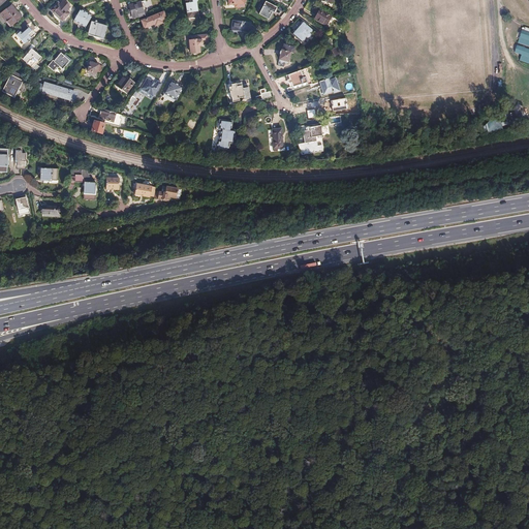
[(194,0),(184,0),(187,23),(197,22),(194,0)]
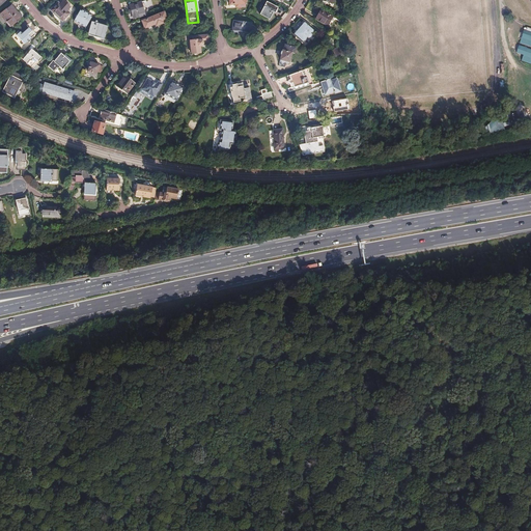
[(62,23),(63,21),(70,14),(57,2),(50,11),(53,15),(58,20),(60,22),(62,23)]
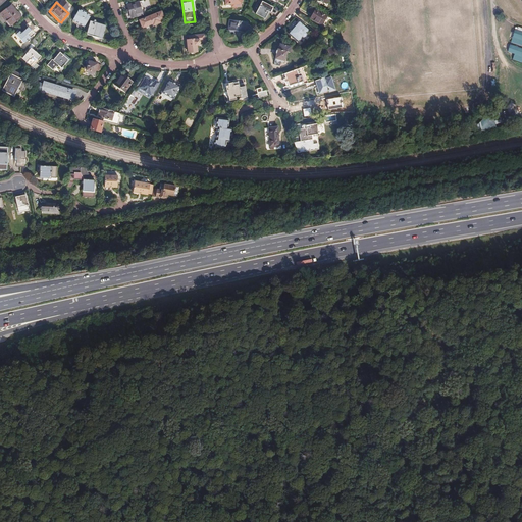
[(138,2),(126,5),(131,18),(142,15),(138,2)]
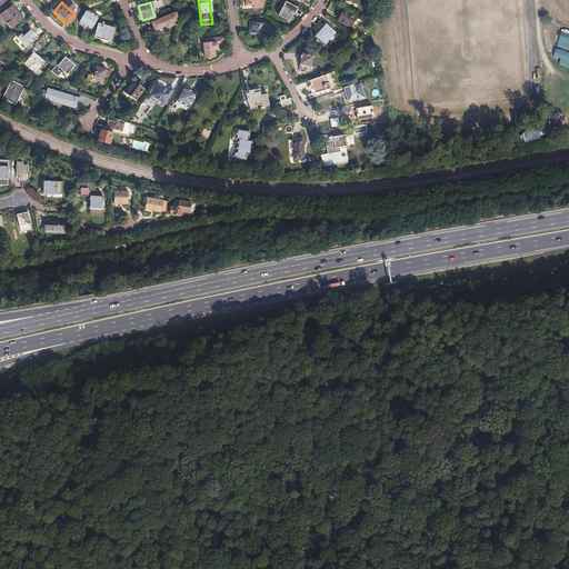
[(277,16),(287,21),(291,13),(292,15),(296,9),(285,2),(277,16)]
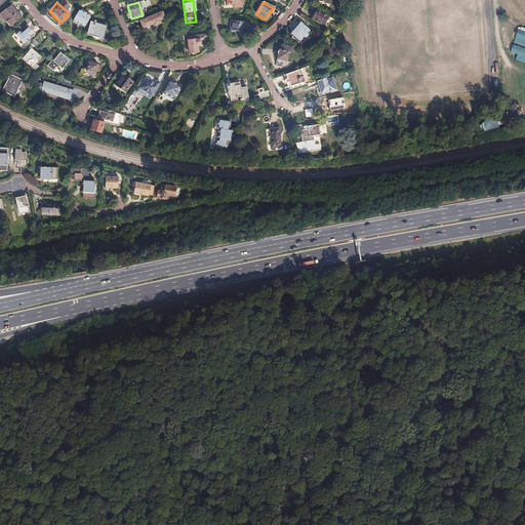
[(10,5),(0,13),(6,22),(5,22),(9,27),(21,17),(10,5)]
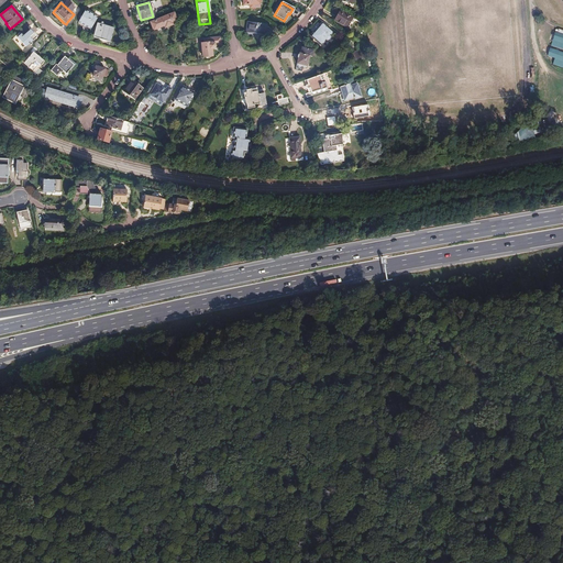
[(90,29),(96,20),(97,17),(85,10),(78,22),(90,29)]
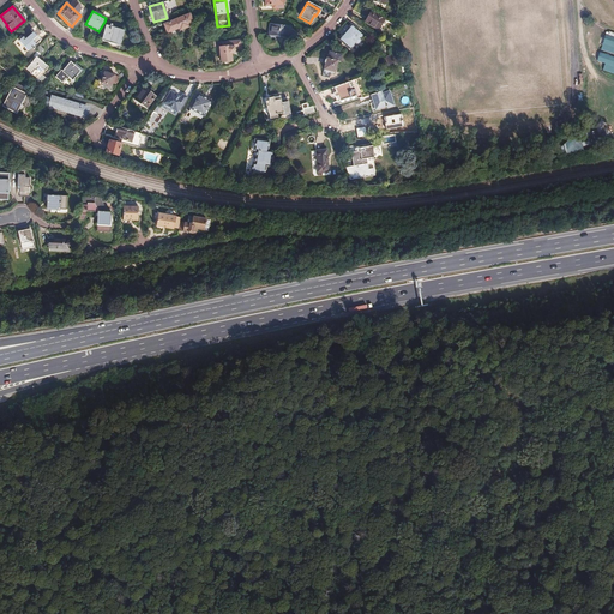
[(363,23),(377,31),(383,20),(369,12),(363,23)]
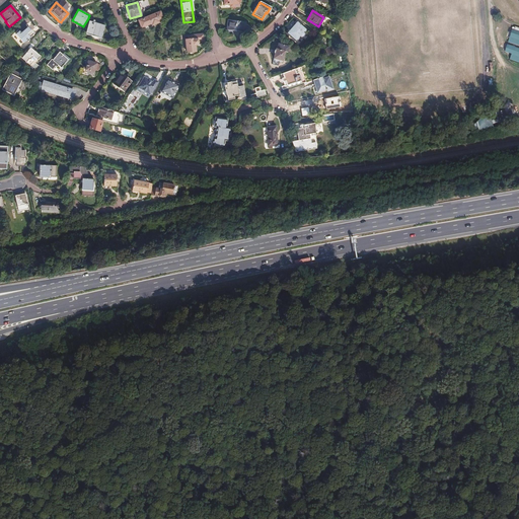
[(160,12),(139,20),(142,26),(151,22),(152,24),(163,19),(160,12)]
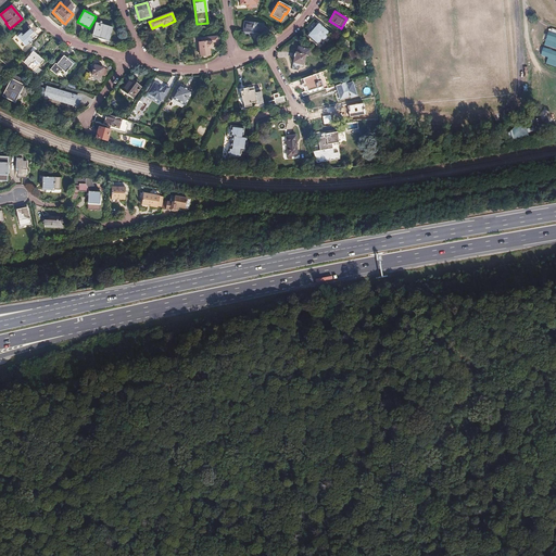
[(109,27),(99,24),(96,23),(91,37),(108,41),(112,26),(109,25),(109,26),(109,27)]
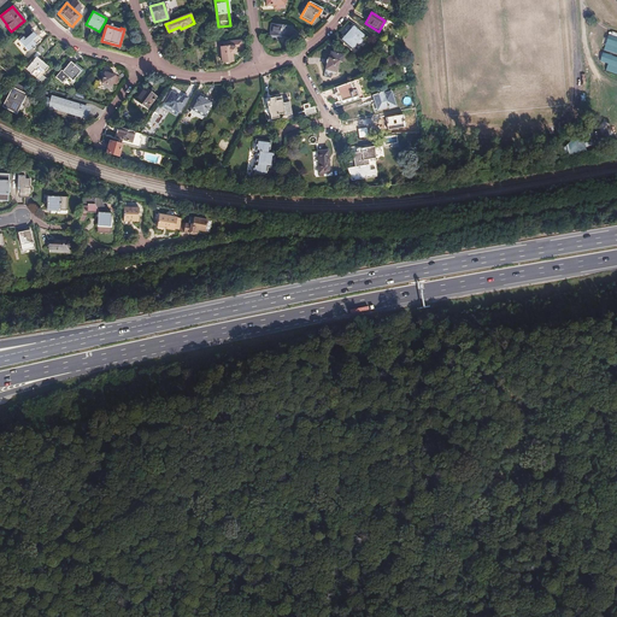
[(269,25),(268,37),(289,40),(291,28),(269,25)]
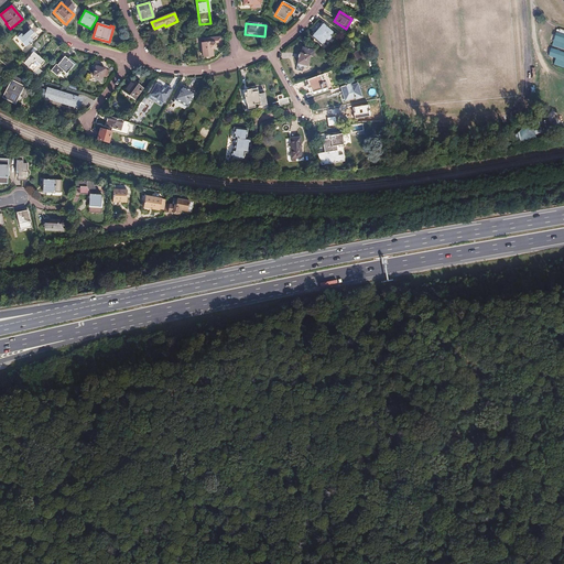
[(320,28),(314,32),(310,38),(321,47),(325,42),(326,44),(331,39),(329,38),(333,33),(322,24),(320,28)]
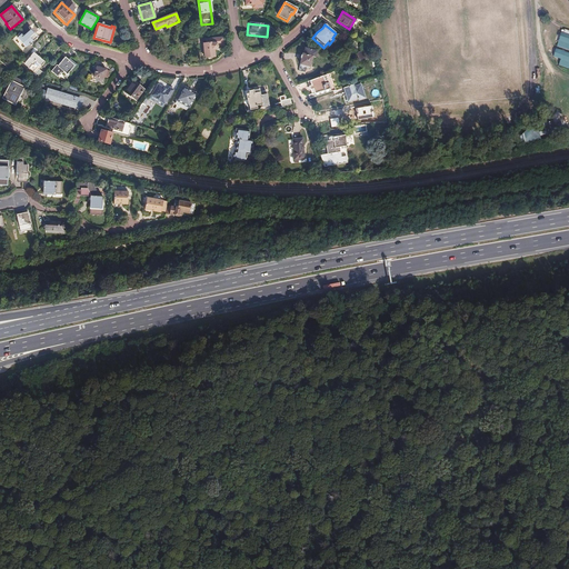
[(27,48),(38,37),(31,29),(25,36),(22,33),(17,38),(27,48)]
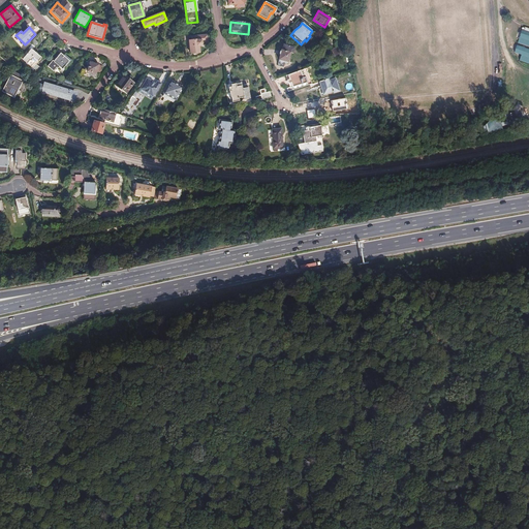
[(528,30),(524,28),(514,51),(522,54),(519,59),(528,63),(528,30)]
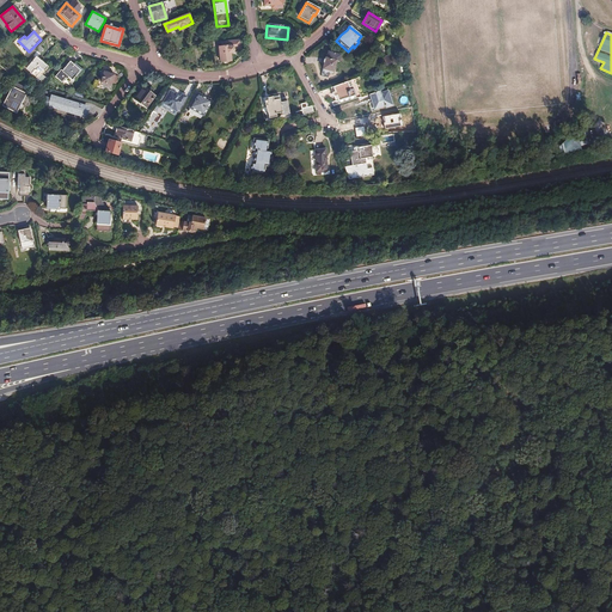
[(220,47),(216,47),(219,62),(221,62),(224,63),(225,63),(226,63),(227,61),(230,61),(228,53),(231,55),(234,50),(232,48),(239,48),(238,40),(220,42),(220,47)]
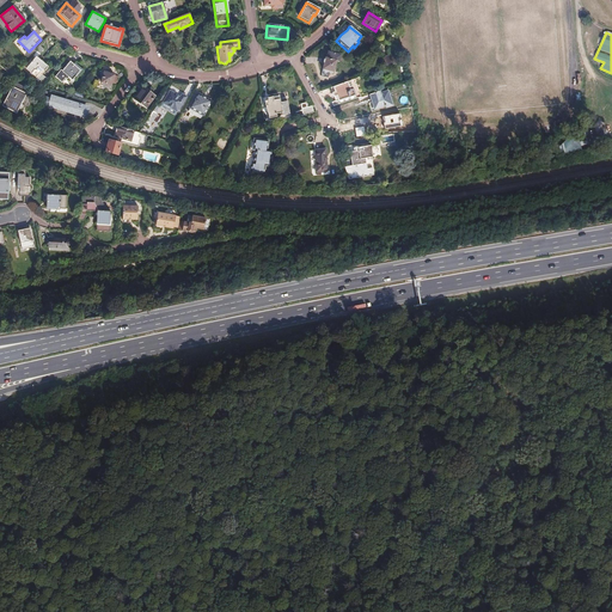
[(22,68),(19,71),(41,86),(47,79),(43,77),(40,80),(38,79),(47,67),(46,66),(47,66),(41,60),(40,61),(35,57),(38,54),(35,51),(22,68)]
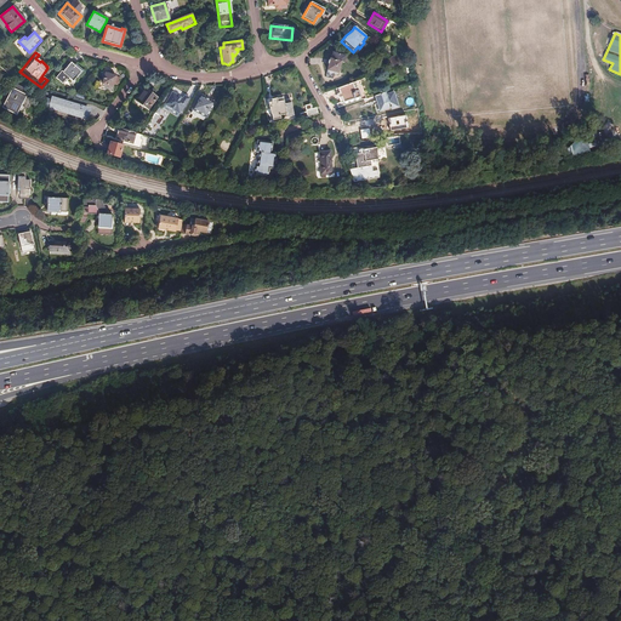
[(330,60),(326,70),(337,74),(340,63),(343,63),(346,57),(332,53),(331,60),(330,60)]
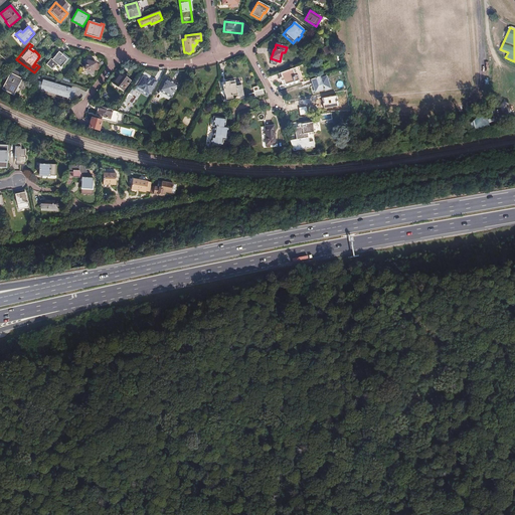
[(324,58),(331,56),(328,48),(321,50),(324,58)]
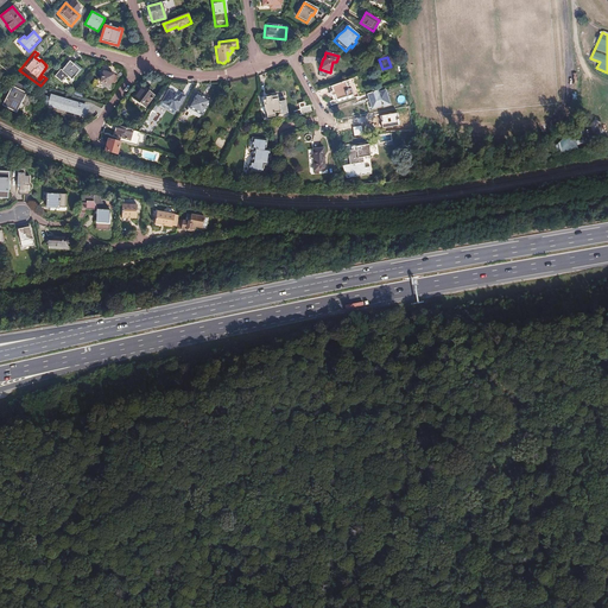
[(58,69),(54,76),(61,82),(64,77),(65,78),(68,77),(71,80),(76,74),(77,75),(82,70),(74,62),(71,63),(69,61),(59,70),(58,69)]
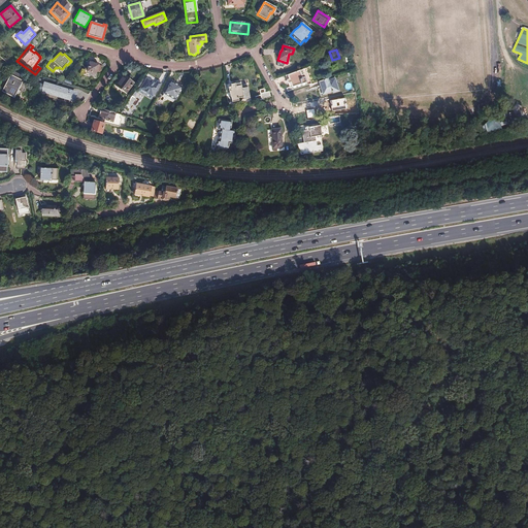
[(84,71),(83,76),(95,79),(96,74),(95,74),(97,65),(89,63),(86,71),(84,71)]
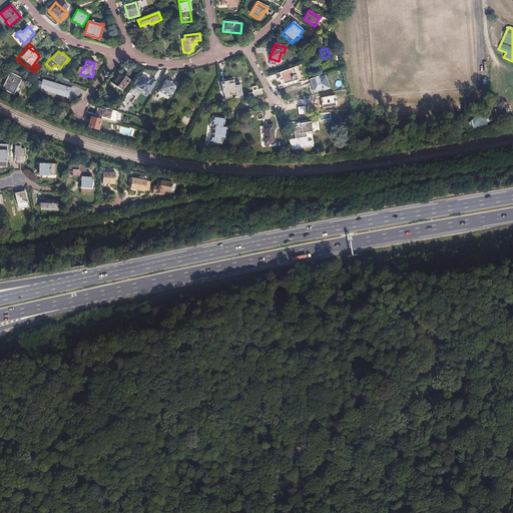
[(296,67),(276,74),(278,79),(277,79),(278,82),(279,82),(280,86),(277,87),(278,90),(301,83),(300,79),(296,67)]
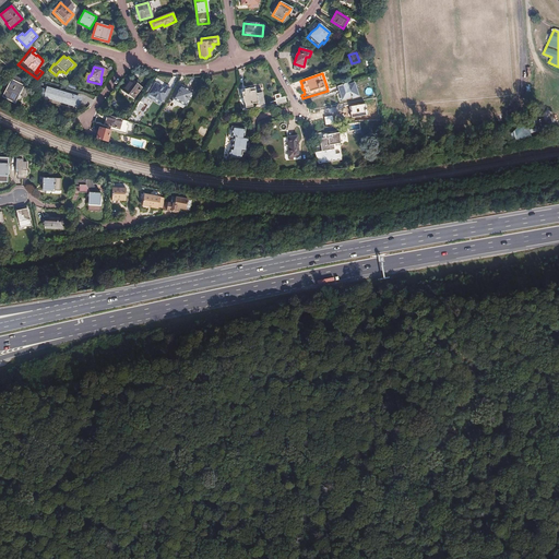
[(2,98),(13,104),(15,99),(18,96),(22,87),(19,85),(22,81),(14,78),(12,82),(10,82),(2,98)]
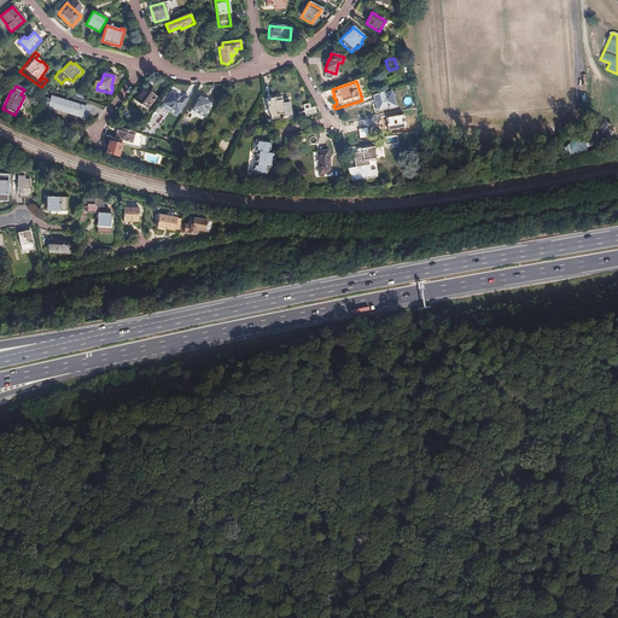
[(145,88),(141,92),(134,101),(145,110),(146,110),(156,97),(145,88)]
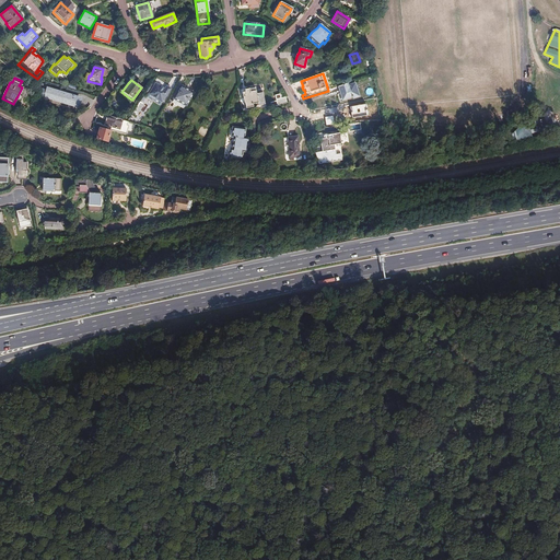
[(121,92),(128,83),(127,81),(119,90),(119,91),(119,92),(119,93),(119,94),(120,94),(130,102),(131,100),(121,92)]
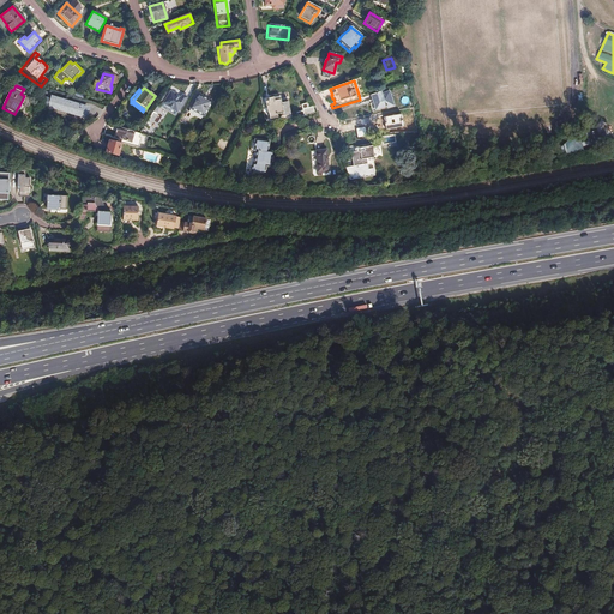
[(170,92),(162,103),(178,113),(187,98),(182,96),(180,100),(170,92)]
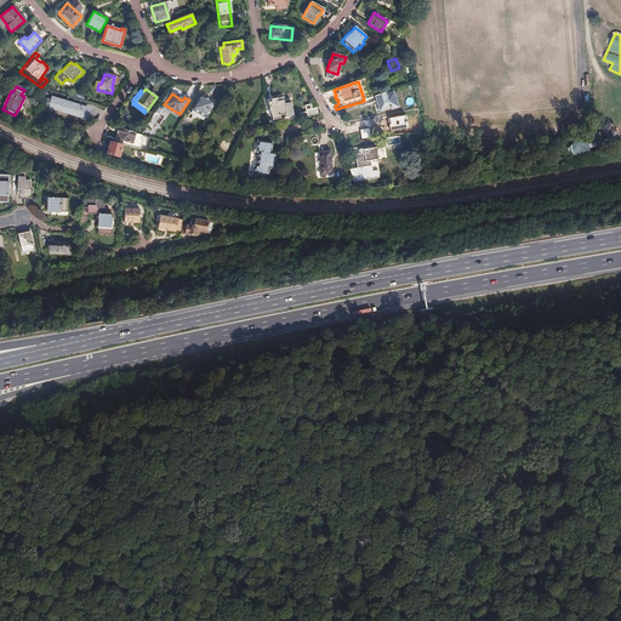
[(385,96),(383,95),(372,98),(374,102),(371,103),(375,114),(379,113),(379,112),(387,109),(388,112),(397,109),(392,95),(385,96)]
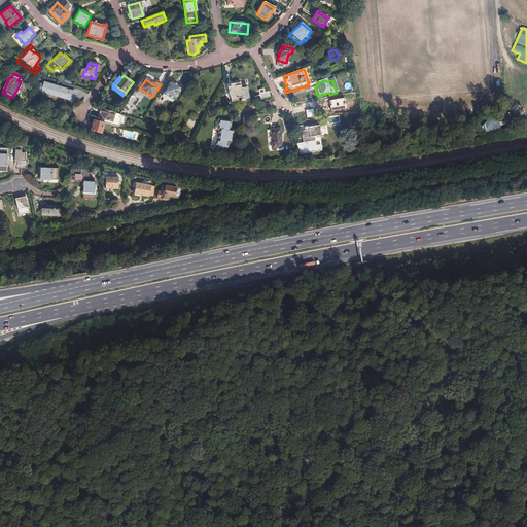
[(169,82),(163,94),(174,101),(180,90),(169,82)]
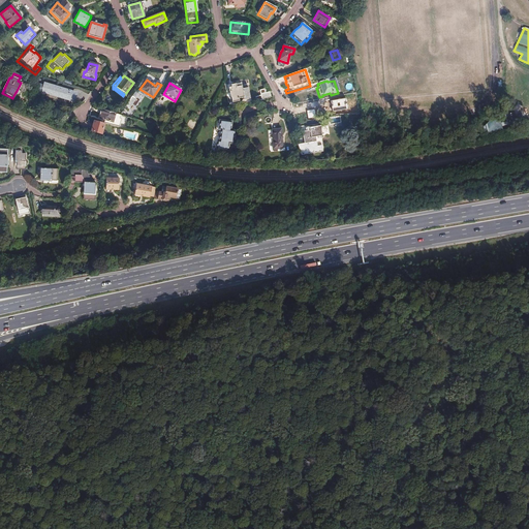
[(38,91),(48,94),(50,87),(40,85),(38,91)]
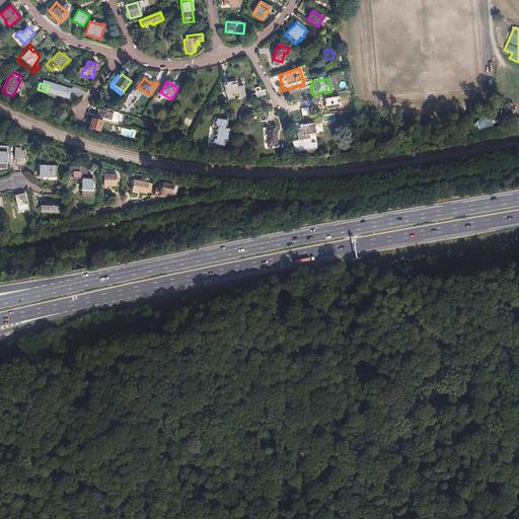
[(49,85),(47,92),(53,94),(54,93),(60,95),(59,96),(66,98),(66,97),(71,99),(73,93),(72,93),(72,92),(74,92),(74,91),(69,89),(62,86),(62,88),(56,86),(56,85),(48,83),(40,83),(49,85)]
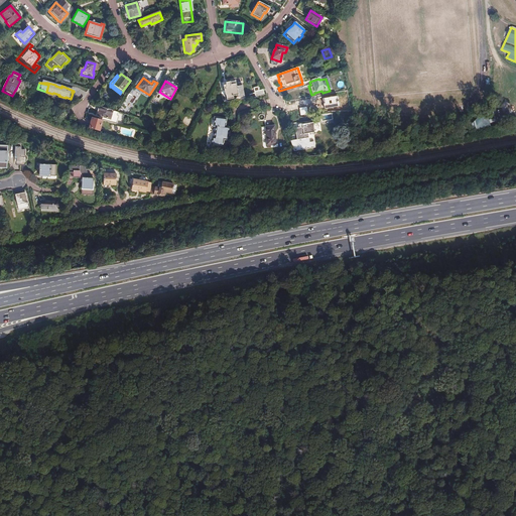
[(231,83),(227,84),(227,86),(224,86),(226,96),(227,101),(234,99),(234,97),(239,95),(237,85),(231,86),(231,83)]
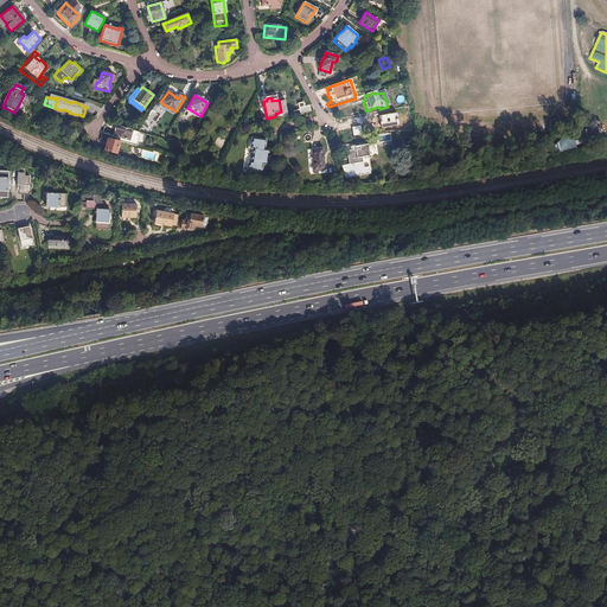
[(409,125),(407,114),(397,115),(398,121),(402,121),(402,126),(409,125)]
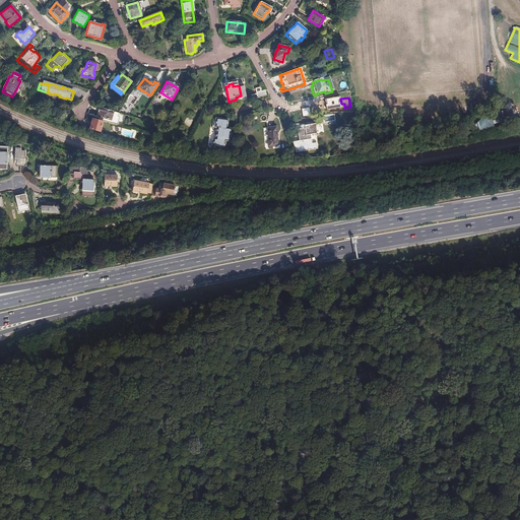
[(116,126),(119,118),(117,117),(118,114),(113,112),(100,108),(99,113),(98,117),(102,118),(101,121),(102,121),(116,126)]
